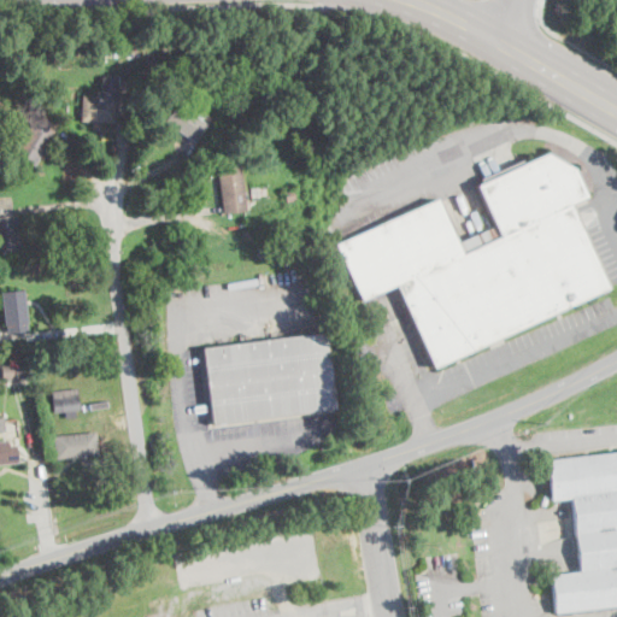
[(99,74),(118,75),(115,123),(81,121),(82,97),(98,98),(99,74)]
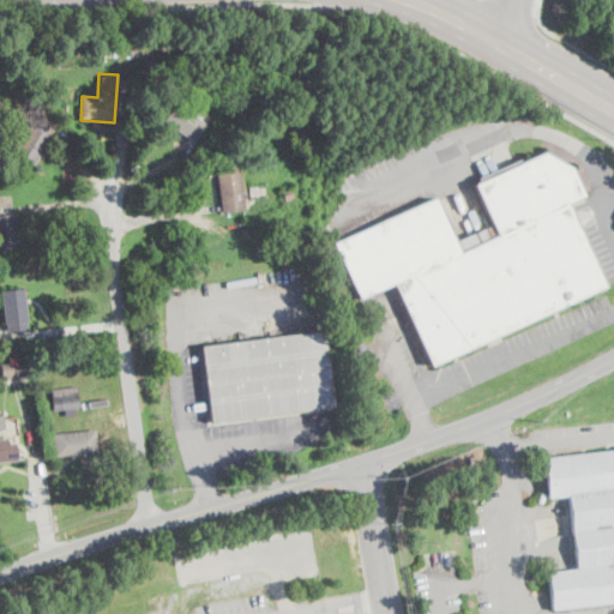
[(198,136),(193,142),(164,120),(176,102),(206,125),(198,136)]
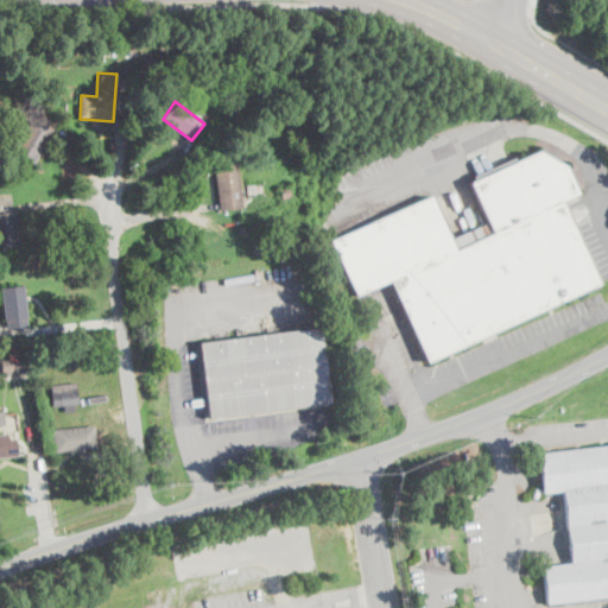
[(51,133),(33,163),(14,152),(36,114),(55,126),(51,133)]
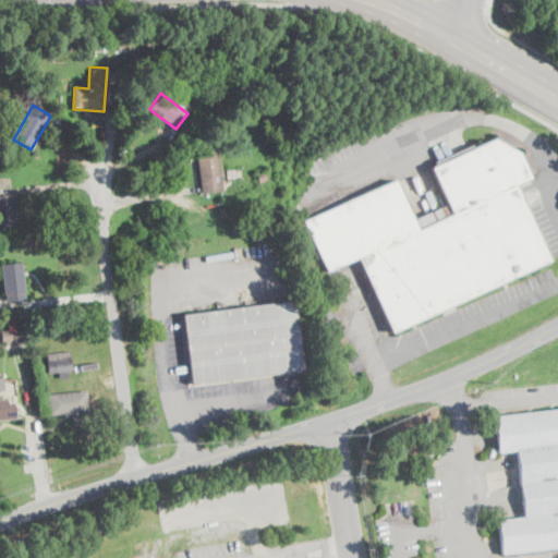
[(514,184),(548,259),(391,331),(358,257),(326,271),(304,222),(303,221),(395,180),(412,220),(447,204),(431,168),(494,140),(519,153),(530,178),(514,184)]
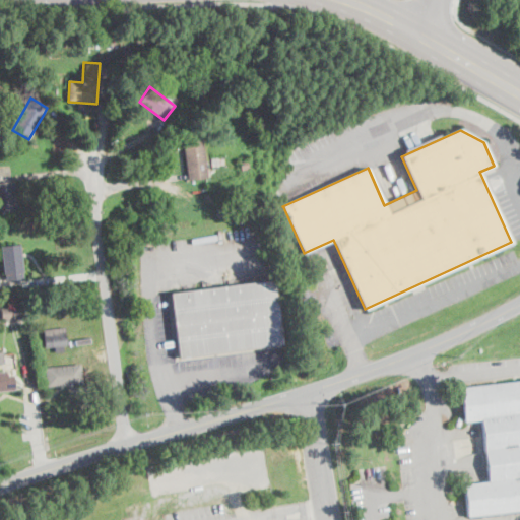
[(195,179),(187,181),(182,139),(201,137),(207,178),(195,179)]
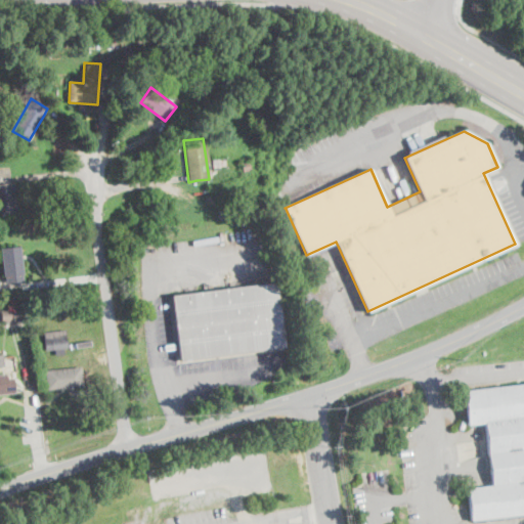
[(251,170),(243,173),(241,164),(248,161),(251,170)]
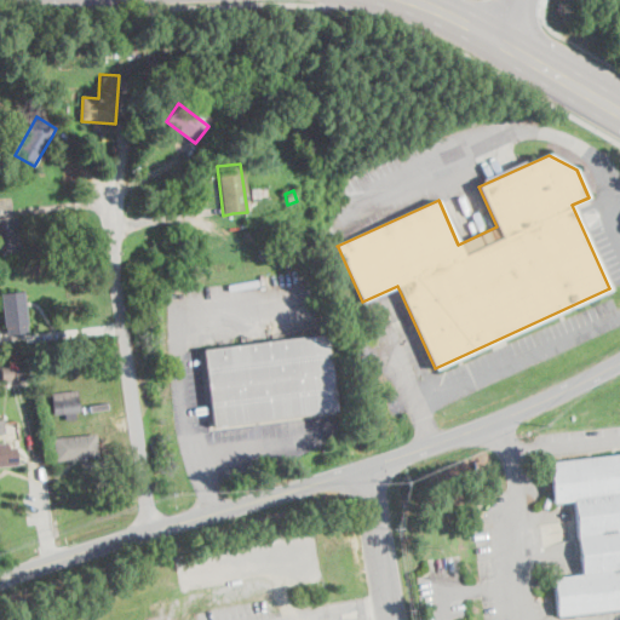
[(21,251),(0,252),(0,217),(17,216),(21,251)]
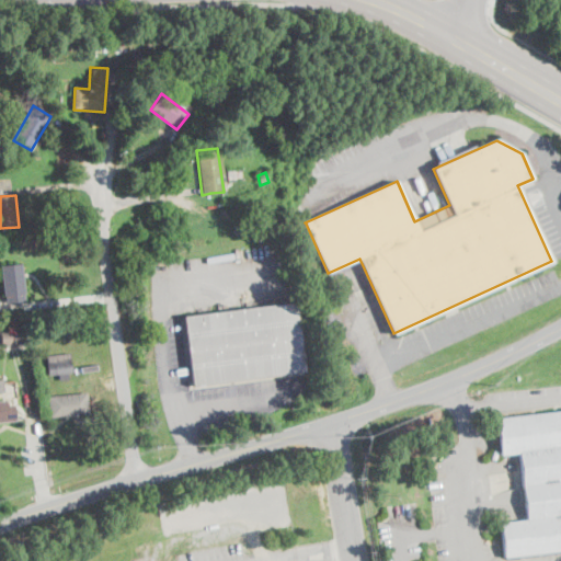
[(24,294),(25,300),(7,302),(7,296),(4,296),(1,265),(22,263),(25,294),(24,294)]
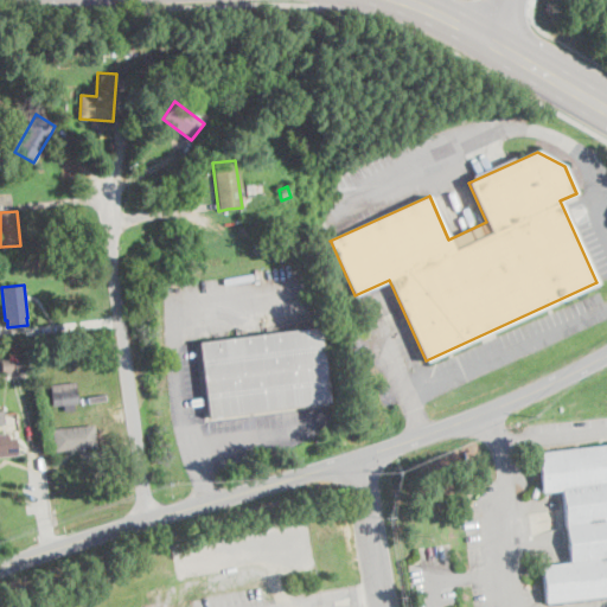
[(326,402),(209,417),(199,343),(317,327),(327,401),(326,402)]
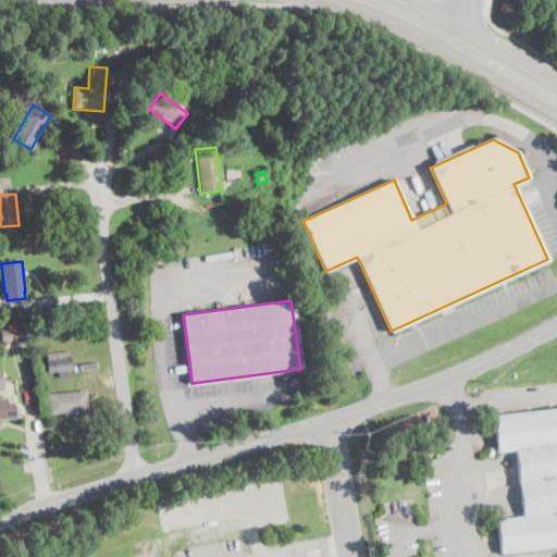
[(0,323),(2,342),(28,337),(25,319),(0,323)]
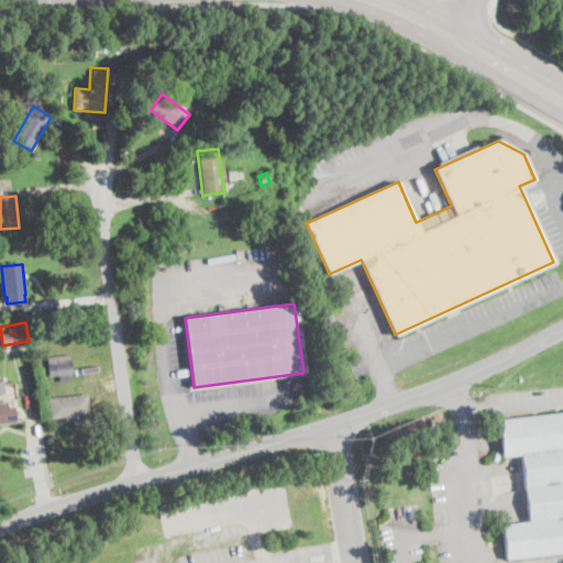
[(73,375),(50,378),(46,355),(69,352),(73,375)]
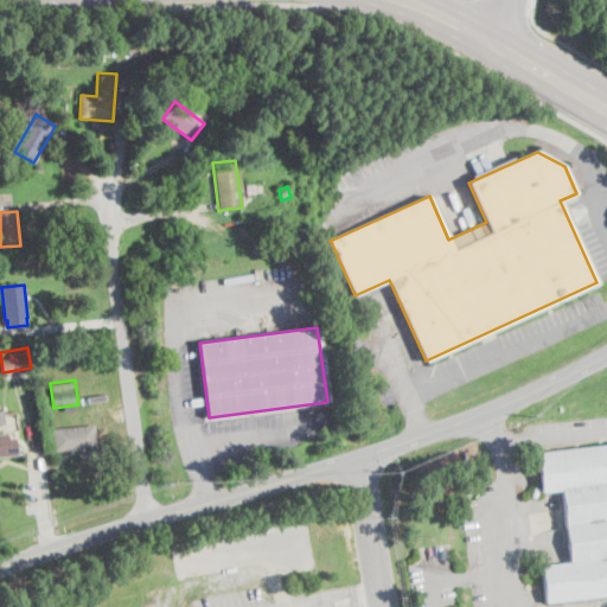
[(75,449),(55,452),(52,429),(95,425),(97,447),(75,449)]
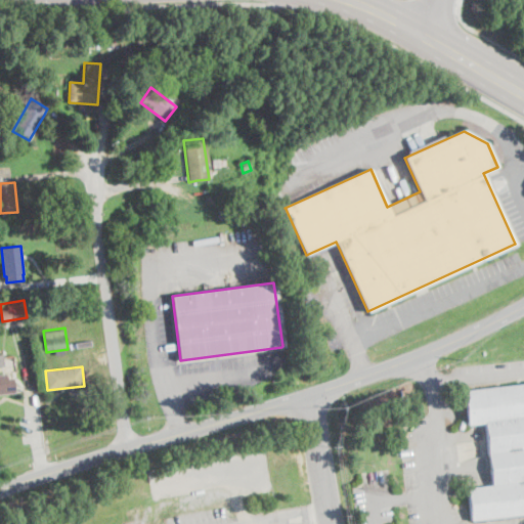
[(7,377),(7,379),(13,378),(15,393),(0,394),(0,375),(7,375),(7,377)]
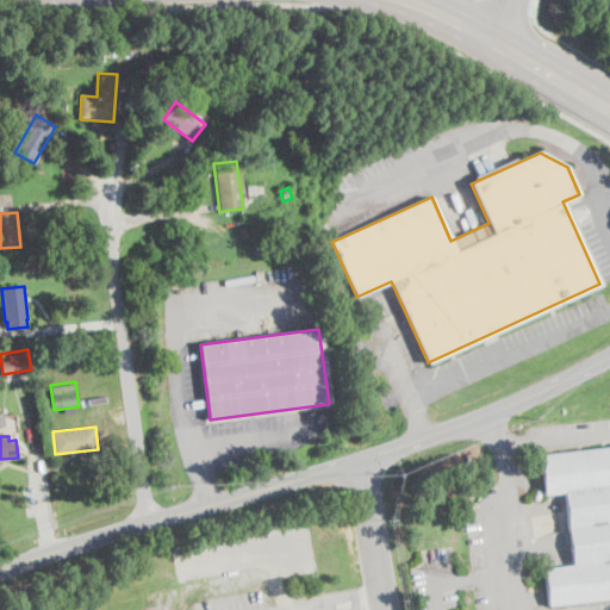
[(609,447),(609,598),(548,607),(545,568),(573,565),(565,492),(546,495),(541,455),(609,447)]
